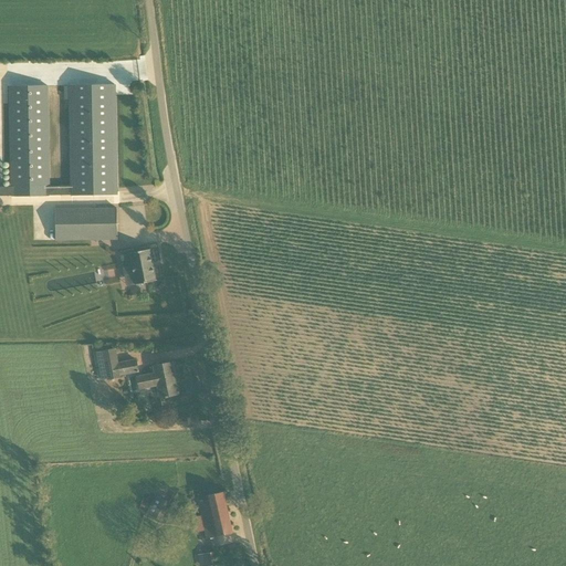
[(0,196),(17,197),(72,196),(117,196),(115,85),(70,85),(71,186),(50,187),(48,86),(10,86),(11,187),(0,187),(0,196)]
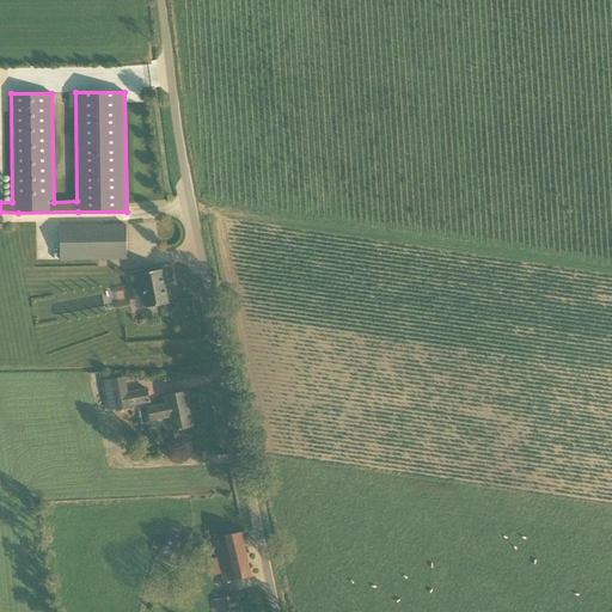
[(61,259),(128,259),(127,226),(60,226),(61,259)]
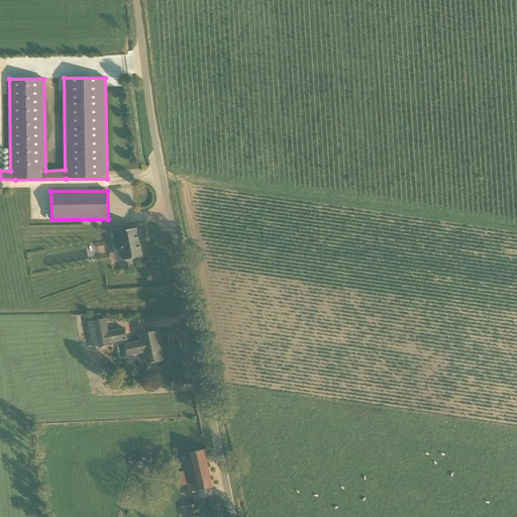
[(142,255),(137,228),(118,231),(118,232),(111,234),(113,245),(121,244),(124,260),(142,255)]
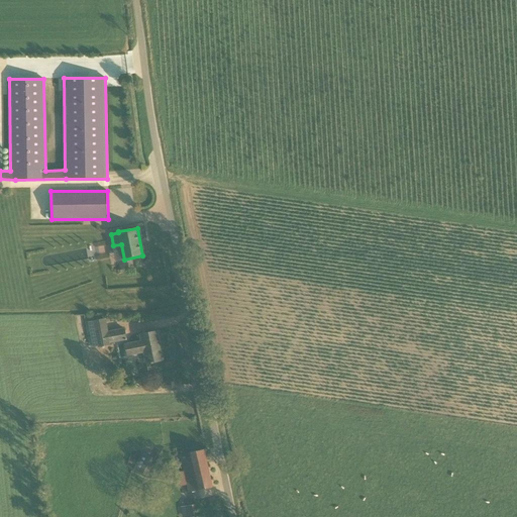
[(107,332),(105,319),(82,324),(87,347),(90,346),(90,347),(98,345),(98,347),(111,345),(110,343),(126,340),(124,329),(107,332)]
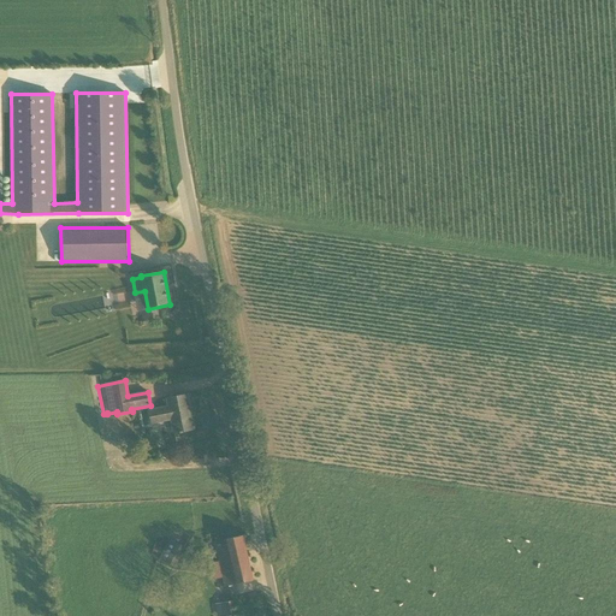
[(193,430),(189,412),(191,412),(188,395),(167,398),(170,408),(152,412),(154,422),(171,419),(175,433),(181,432),(181,433),(183,433),(183,432),(193,430)]
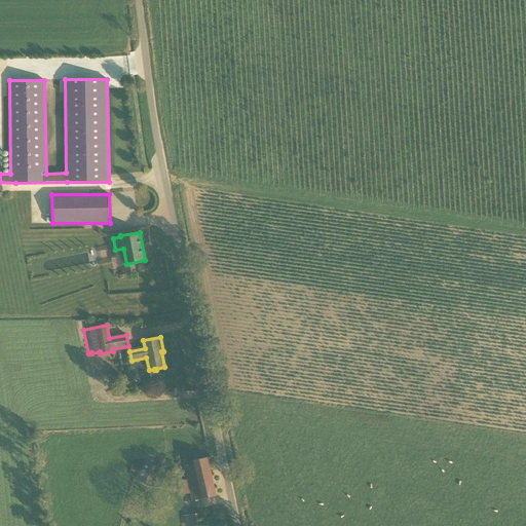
[(193,501),(217,495),(208,457),(192,460),(194,465),(185,467),(193,501)]
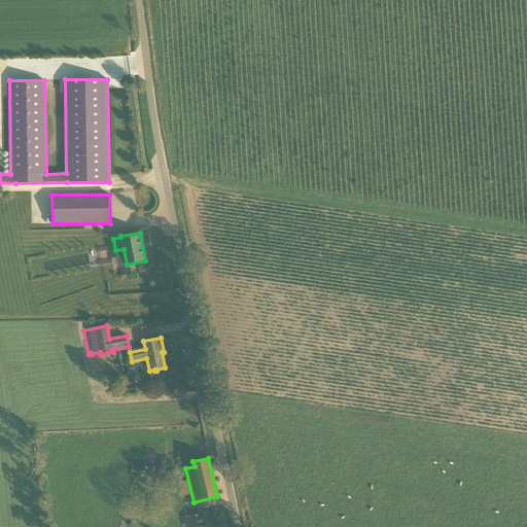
[(150,485),(159,468),(145,461),(136,478),(150,485)]
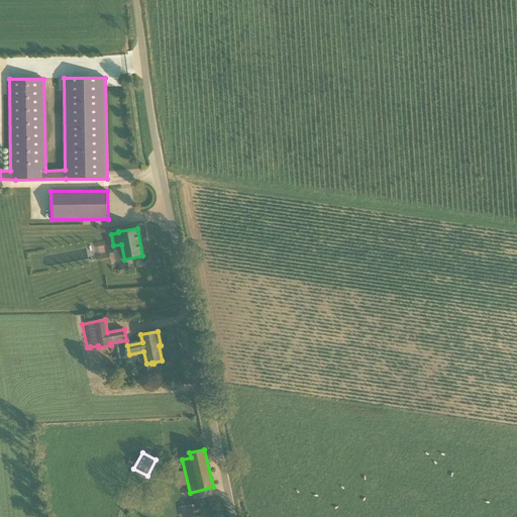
[(182,516),(192,516),(197,516),(195,505),(181,507),(182,516)]
